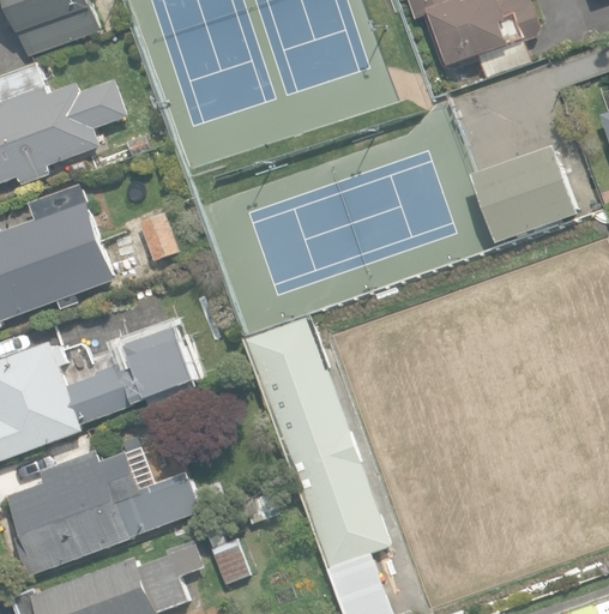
[(16,16),(30,54),(98,29),(88,0),(2,0),(10,18),(16,16)]
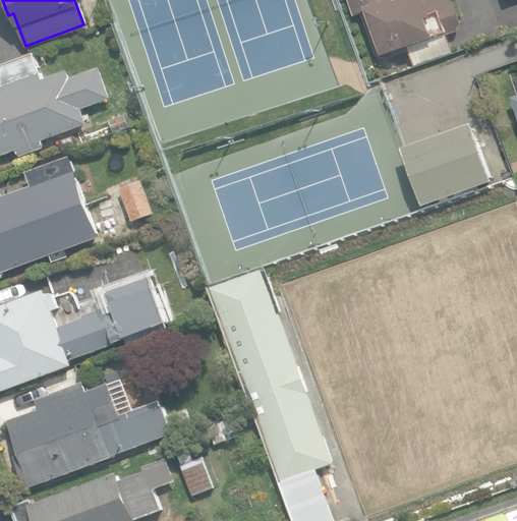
[(405,49),(410,65),(450,53),(444,35),(453,32),(457,23),(449,0),(342,0),(348,17),(355,16),(359,30),(368,26),(378,57),(405,49)]
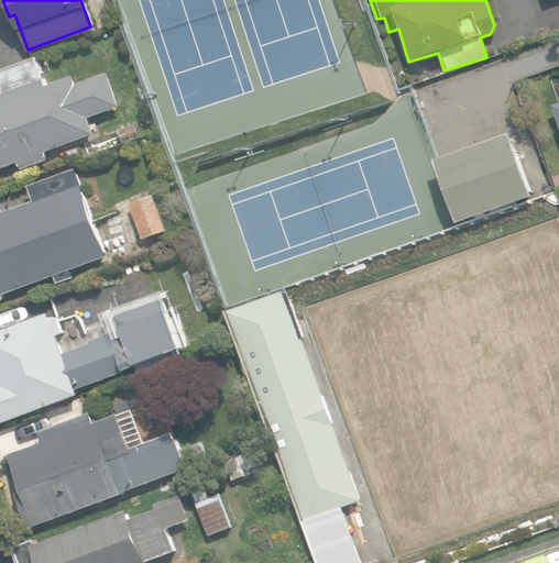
[(0,167),(14,162),(17,168),(44,157),(42,152),(91,133),(85,119),(118,107),(105,73),(74,84),(70,76),(44,86),(32,57),(0,69),(0,98),(1,101),(0,101),(0,167)]
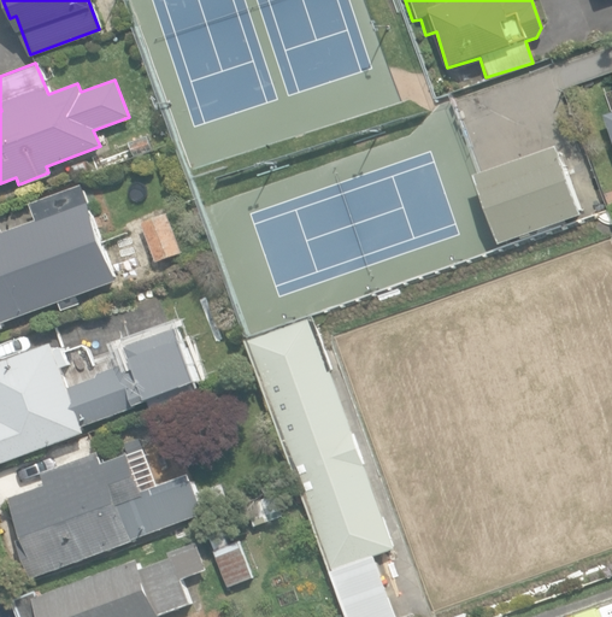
[(130,157),(148,151),(143,136),(125,142),(130,157)]
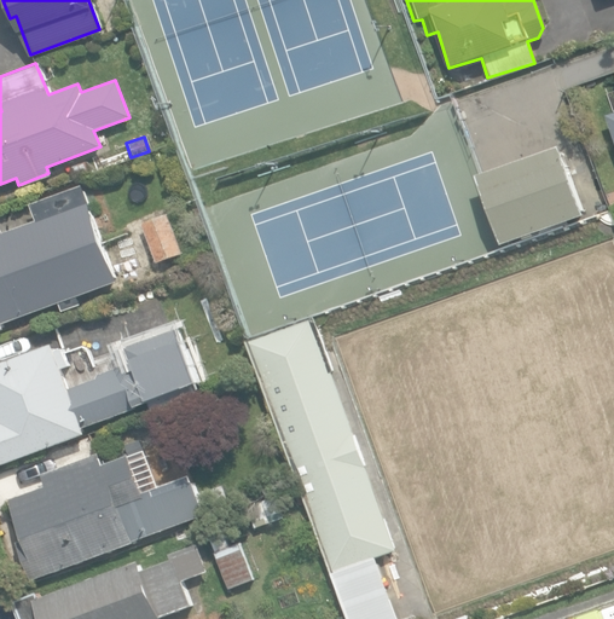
[(476,177),(499,244),(583,214),(560,146),(476,177)]
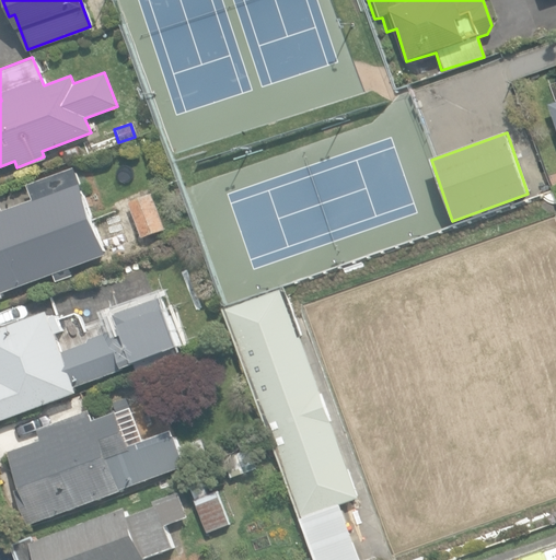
[(65,162),(80,156),(77,147),(61,152),(65,162)]
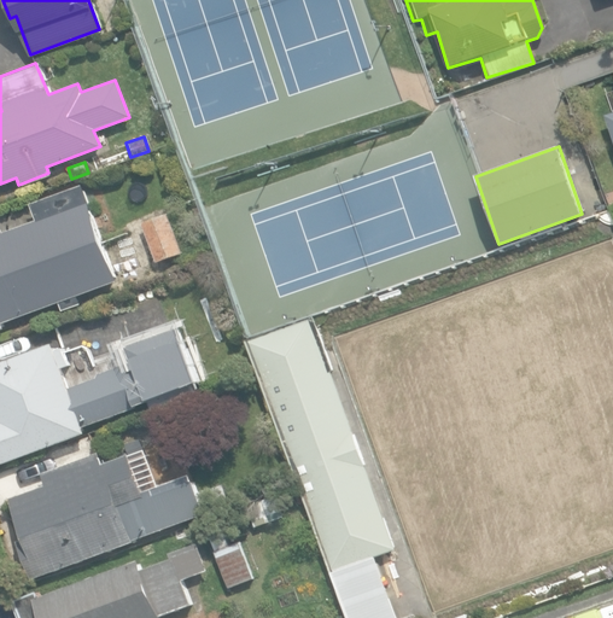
[(0,328),(0,324),(116,281),(81,185),(29,204),(35,220),(3,232),(0,226),(0,328)]
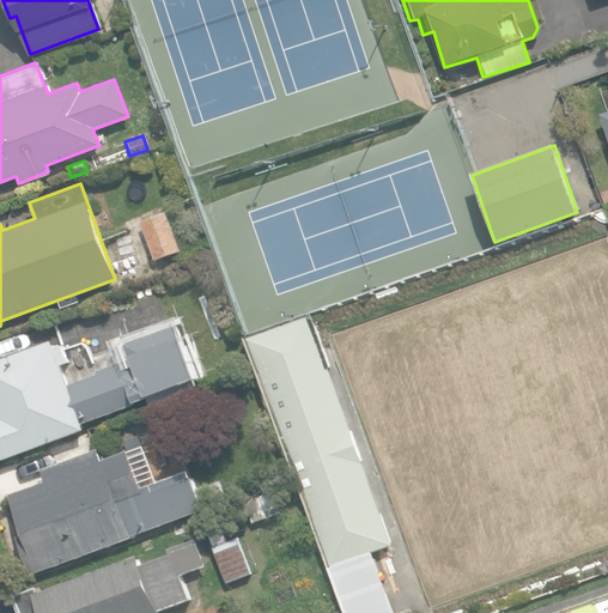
[(139,222),(153,260),(178,250),(163,212),(139,222)]
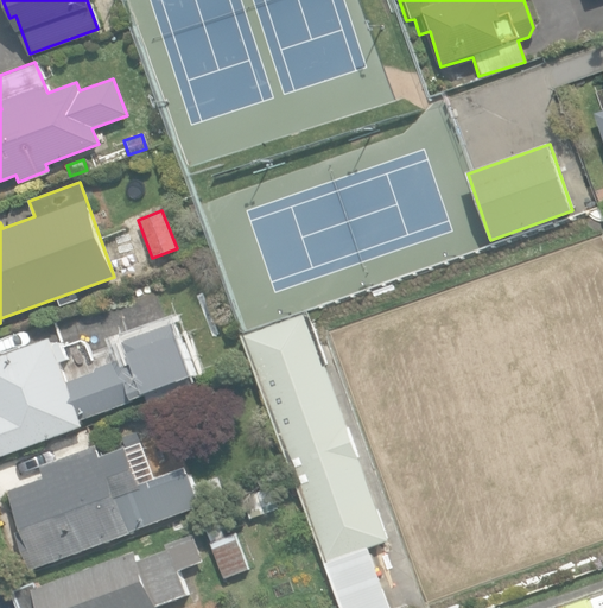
[(56,299),(59,306),(77,301),(75,292),(56,299)]
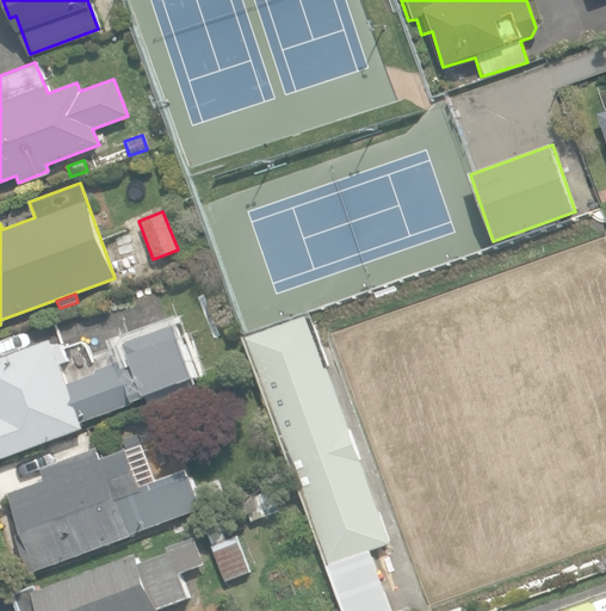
[(269,408),(339,610),(389,610),(368,550),(389,543),(341,408),(308,314),(243,338),(269,408)]
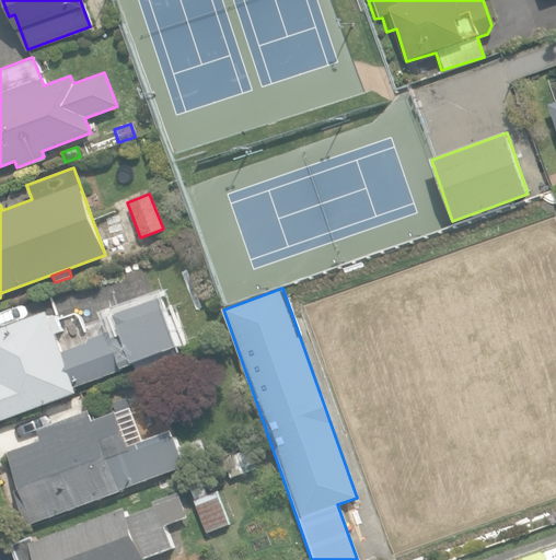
[(0,420),(77,393),(74,386),(130,366),(131,372),(148,366),(145,359),(180,347),(162,296),(114,314),(118,326),(83,338),(85,343),(62,352),(56,333),(59,331),(54,315),(47,317),(45,312),(0,327),(0,420)]
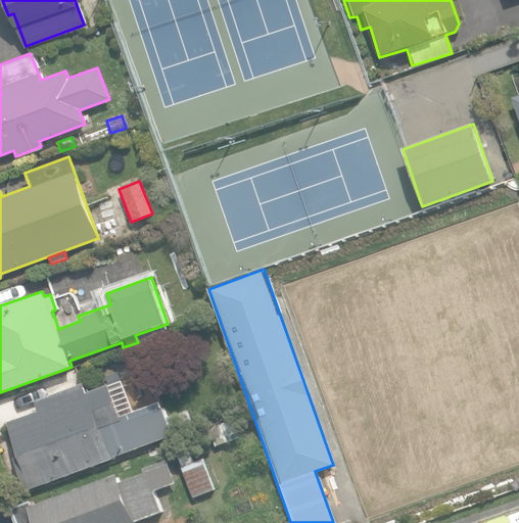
[(24,490),(172,436),(161,407),(129,419),(126,413),(120,415),(107,383),(84,391),(81,381),(33,398),(37,408),(5,420),(19,458),(12,460),(24,490)]
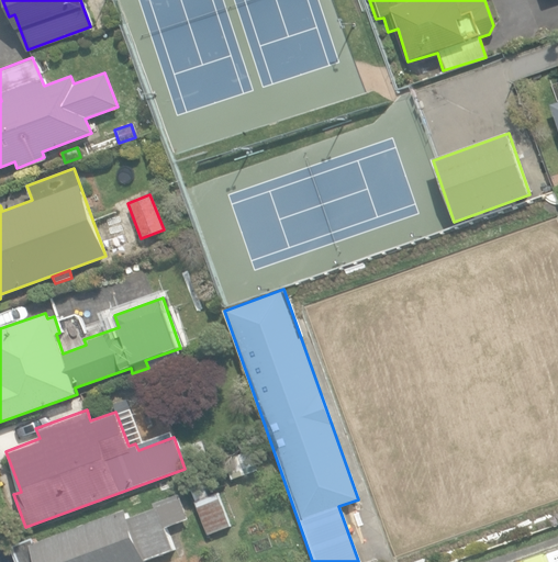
[(203,453),(200,440),(183,446),(188,458),(203,453)]
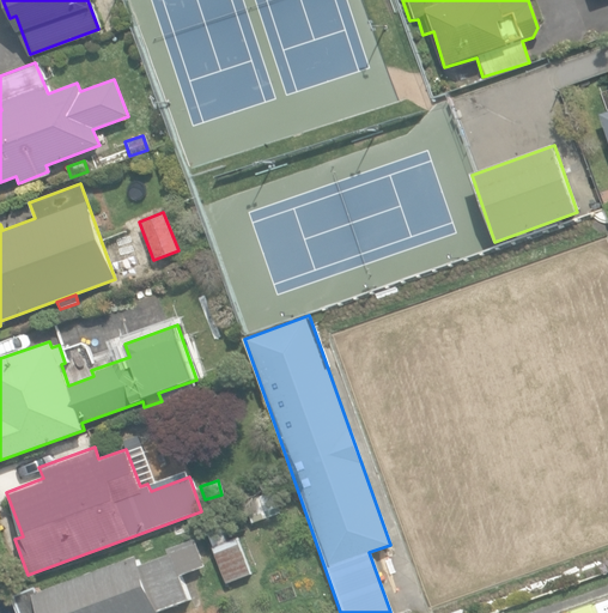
[(11,595),(17,612),(156,612),(156,611),(188,599),(178,574),(204,564),(194,538),(165,548),(168,553),(140,564),(137,554),(36,592),(35,587),(11,595)]
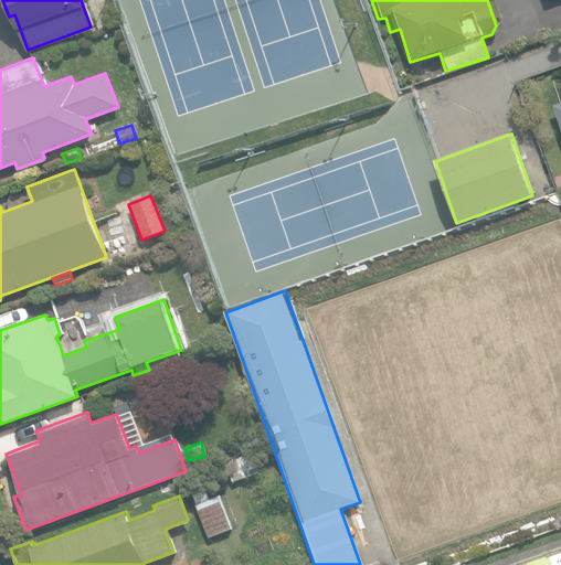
[(193,504),(207,539),(229,530),(217,496),(193,504)]
